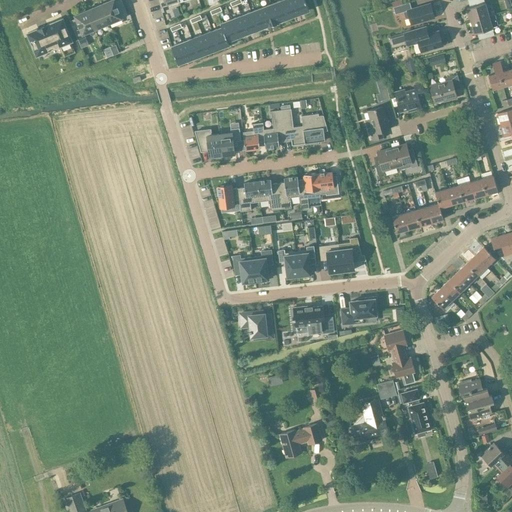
[(102,5),(110,23),(121,19),(120,18),(126,16),(121,3),(115,5),(113,0),(102,5)]
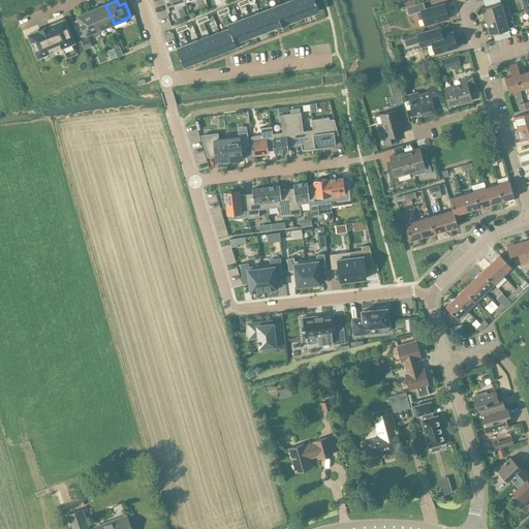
[(184,3),(183,0),(161,0),(164,9),(173,7),(173,6),(184,3)]
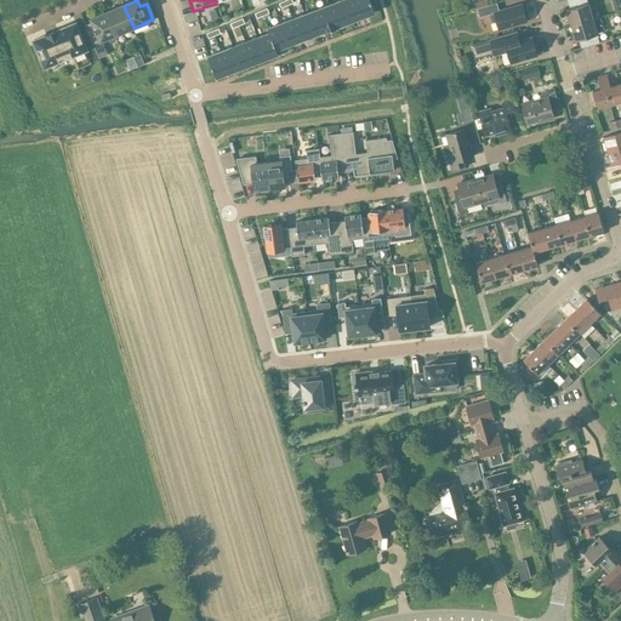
[(349,22),(341,0),(330,5),(339,27),(349,22)]
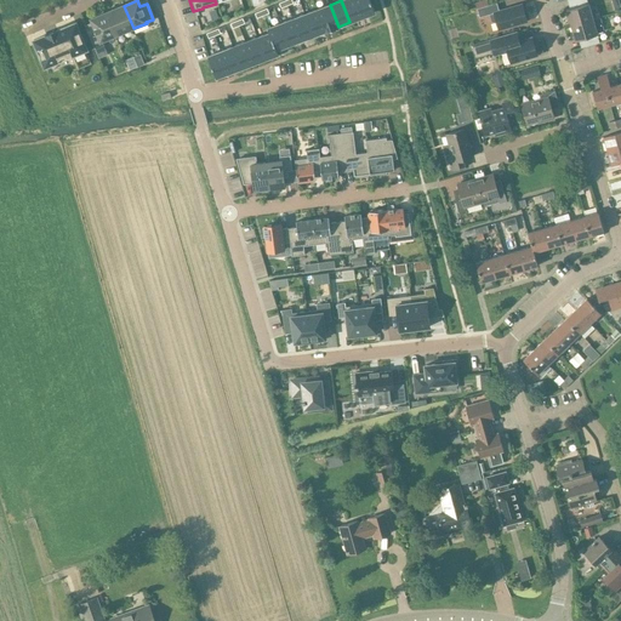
[(349,22),(362,17),(354,0),(341,0),(349,22)]
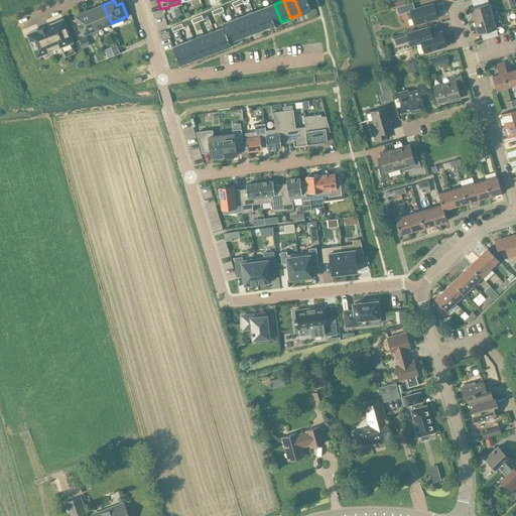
[(307,0),(294,0),(300,14),(311,10),(307,0)]
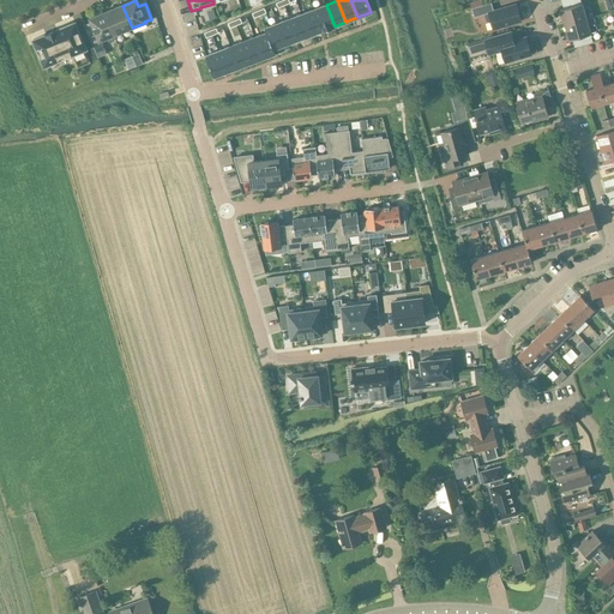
[(559,11),(564,26),(594,18),(594,17),(585,18),(582,5),(579,0),(567,0),(564,1),(566,8),(559,11)]
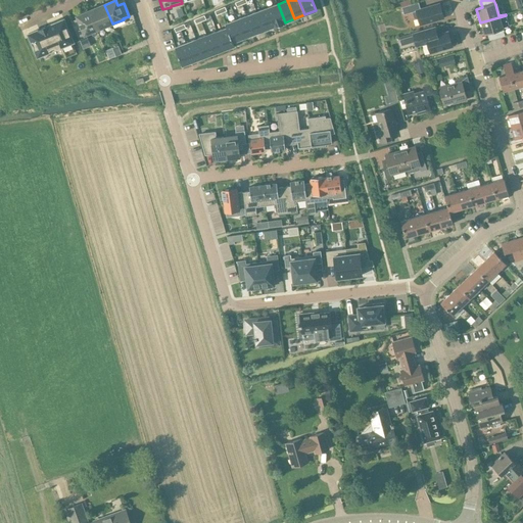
[(439,4),(420,10),(418,3),(401,8),(403,15),(412,12),(414,18),(416,19),(418,18),(420,26),(443,19),(439,4)]
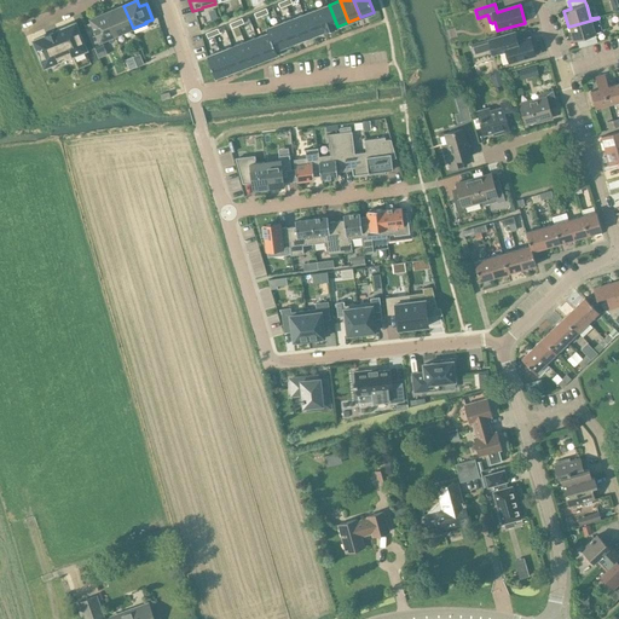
[(316,10),(324,32),(337,27),(329,5),(316,10)]
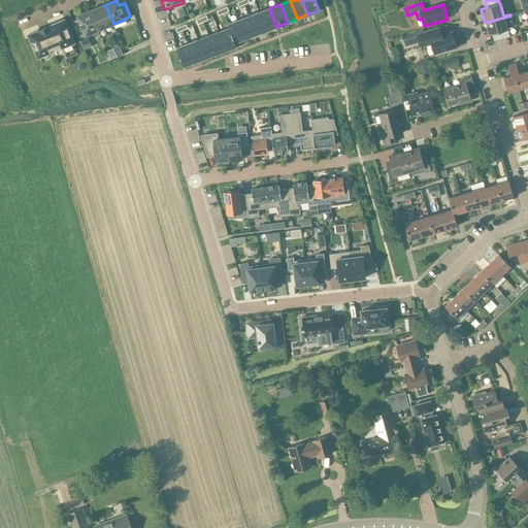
[(97,31),(113,24),(105,5),(90,11),(97,31)]
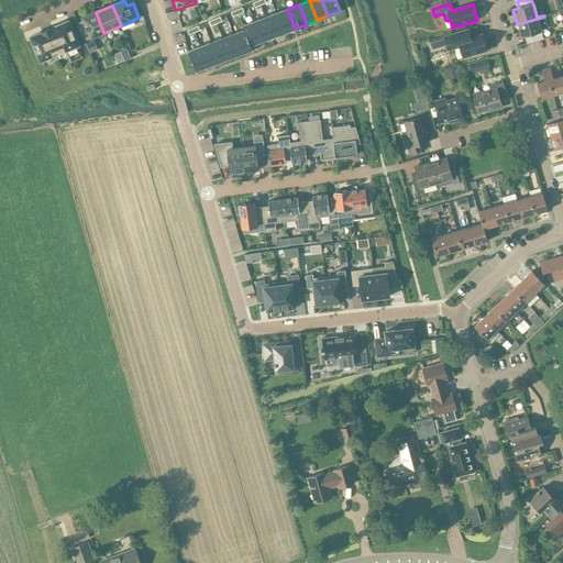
[(276,13),(284,32),(295,29),(287,9),(276,13)]
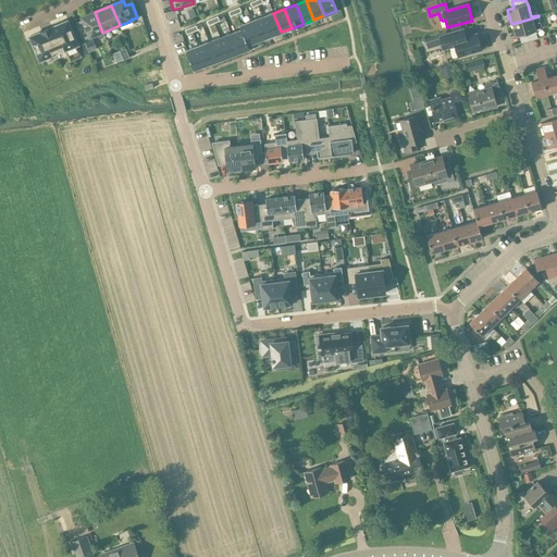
[(95,12),(93,13),(81,17),(83,24),(76,26),(82,40),(88,38),(89,38),(102,33),(95,12)]
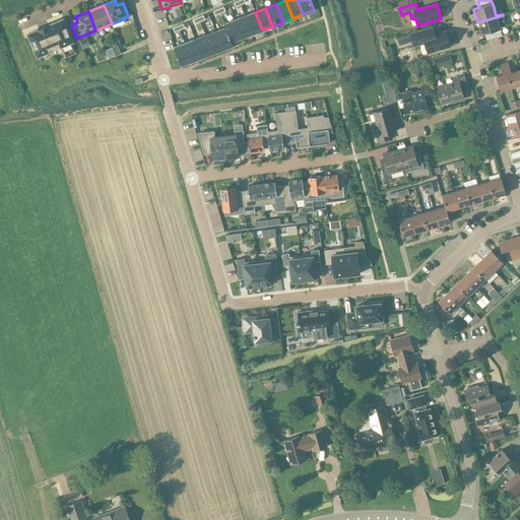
[(245,15),(252,34),(262,29),(255,12),(245,15)]
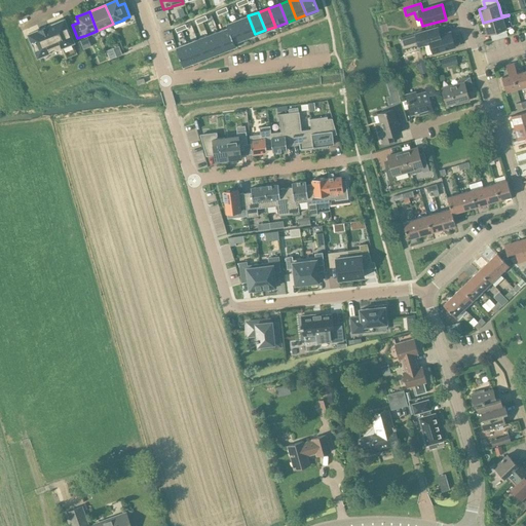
[(248,15),(237,20),(245,38),(255,34),(248,15)]
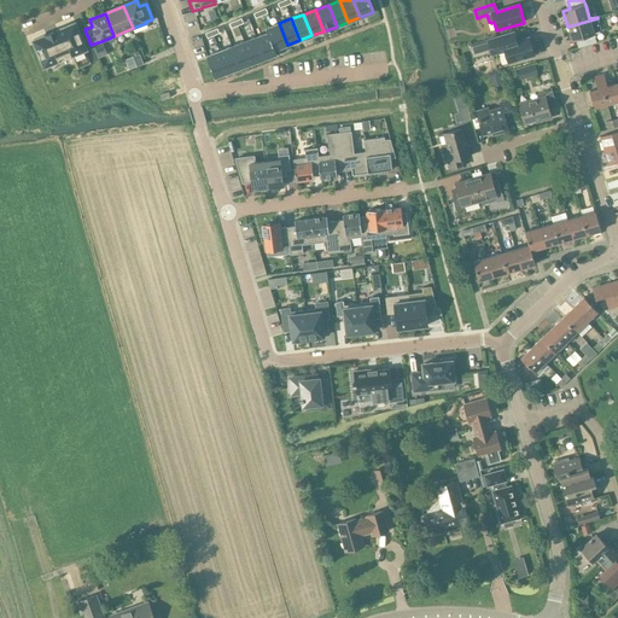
[(594,35),(594,33),(601,30),(598,18),(567,27),(572,41),(579,39),(582,47),(596,44),(594,35)]
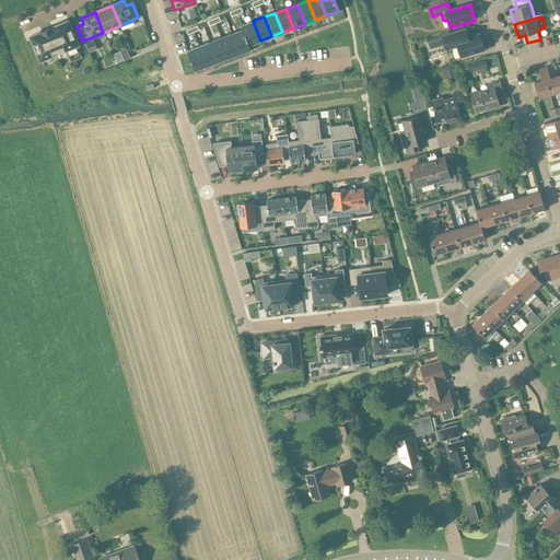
[(28,37),(38,61),(63,51),(69,63),(81,58),(76,46),(78,46),(67,21),(50,28),(39,33),(28,37)]
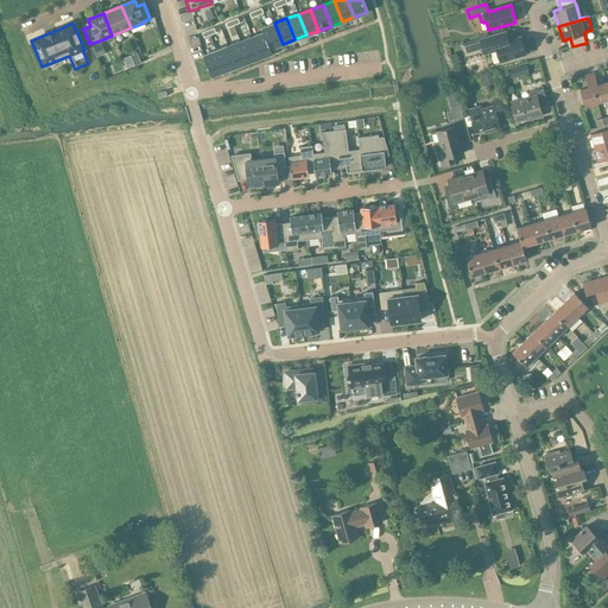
[(271,49),(283,44),(274,23),(261,27),(264,32),(265,32),(271,49)]
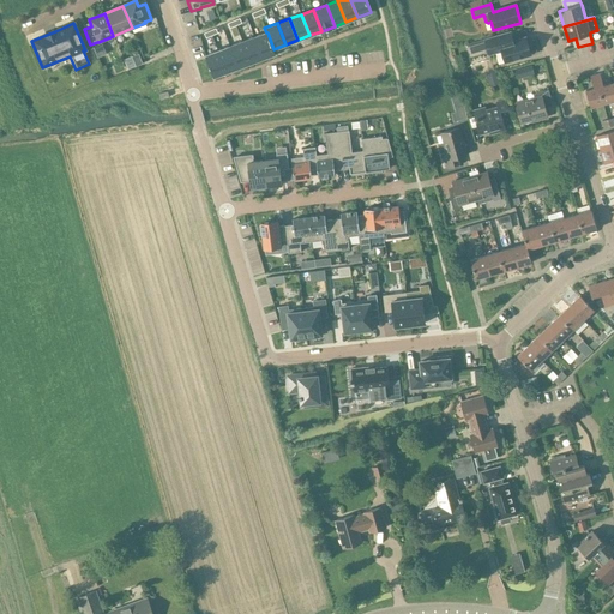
[(268,32),(266,32),(254,37),(263,59),(275,54),(274,49),(268,32)]
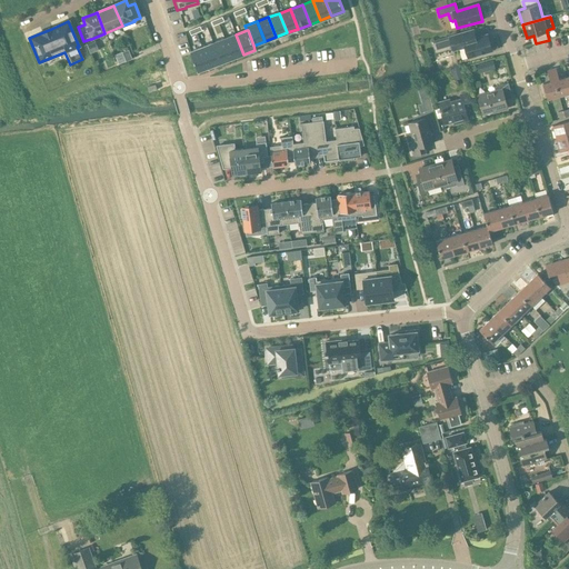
[(437,50),(451,46),(452,51),(465,48),(468,59),(482,55),(485,56),(489,55),(490,52),(491,52),(491,50),(491,49),(490,45),(489,43),(487,36),(475,39),(472,30),(449,38),(449,37),(435,41),(437,50)]
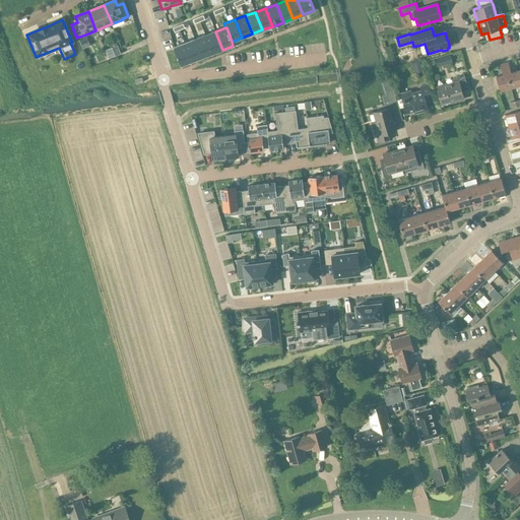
[(222,50),(215,31),(205,35),(212,53),(222,50)]
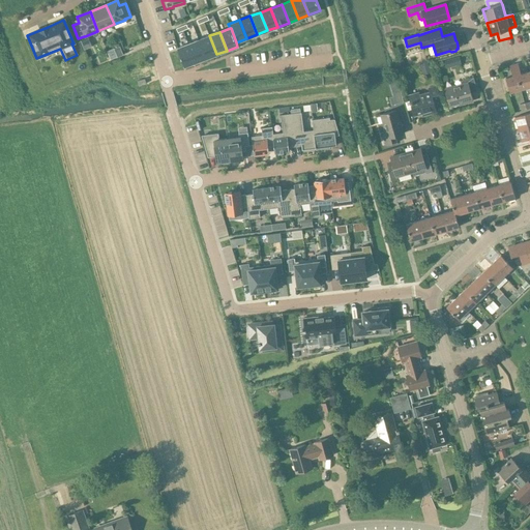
[(216,54),(209,35),(199,39),(206,58),(216,54)]
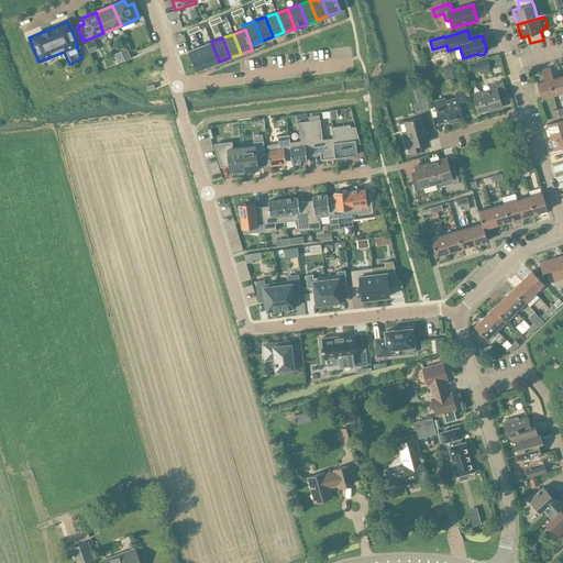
[(200,46),(208,66),(219,62),(211,42),(200,46)]
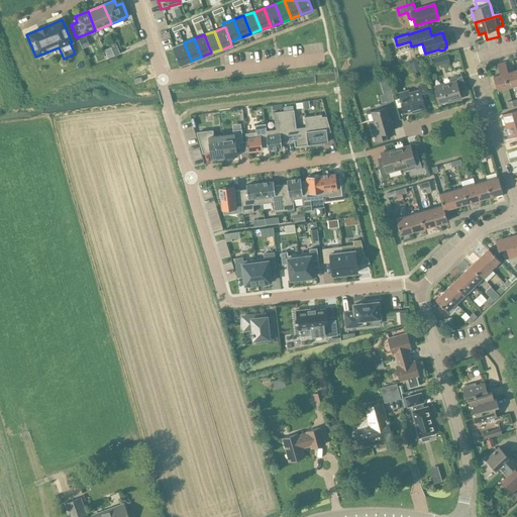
[(180,65),(191,61),(184,42),(173,46),(180,65)]
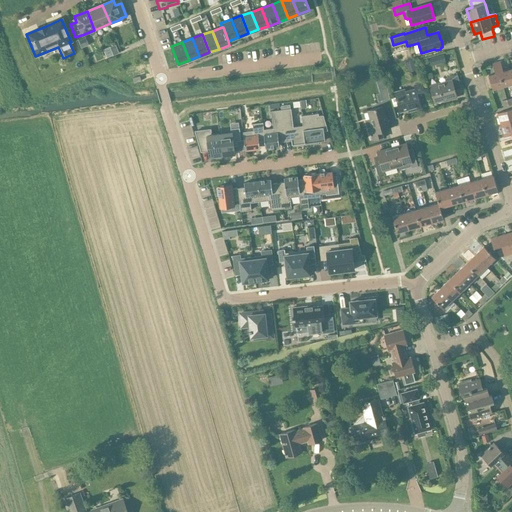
[(114,55),(119,53),(119,52),(116,45),(110,47),(114,55)]
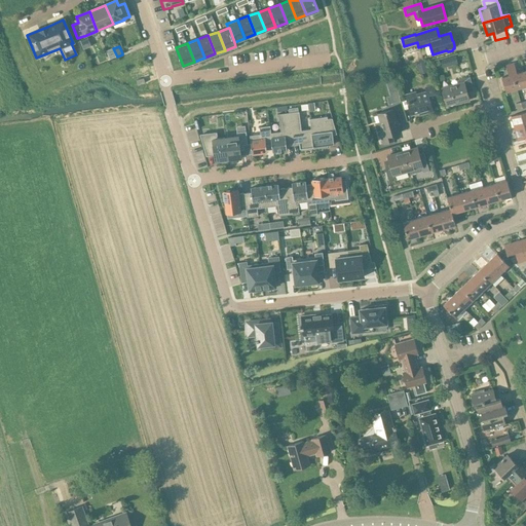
[(424,62),(417,64),(419,71),(426,69),(424,62)]
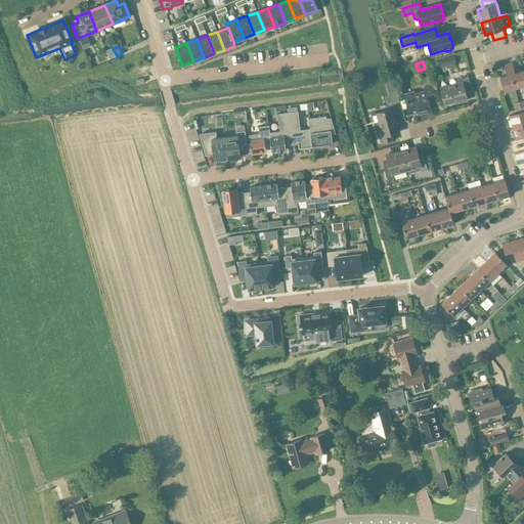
[(504,92),(523,85),(523,71),(515,74),(512,63),(508,64),(510,70),(508,71),(506,66),(504,67),(507,77),(499,79),(504,92)]
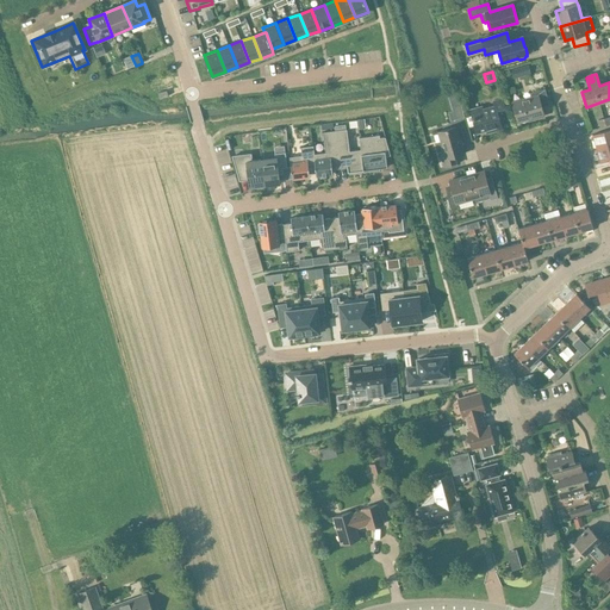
[(543,118),(541,109),(548,106),(543,91),(529,94),(531,99),(511,105),(517,123),(533,118),(533,120),(543,118)]
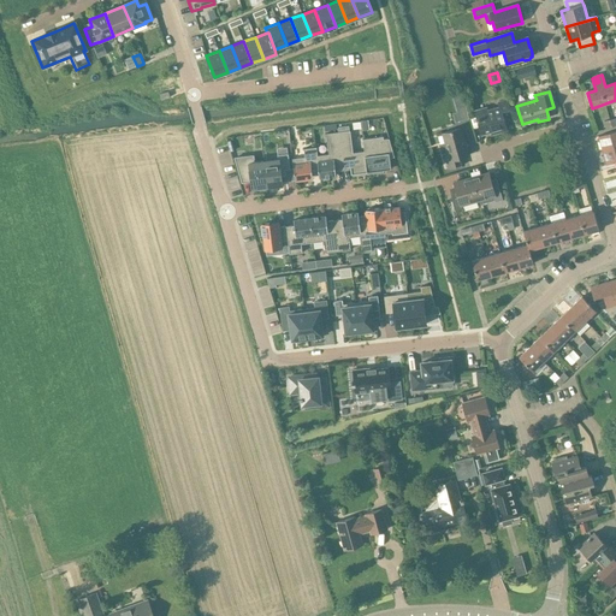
[(503,120),(510,118),(507,101),(497,105),(499,110),(475,117),(481,136),(498,131),(498,134),(505,131),(503,120)]
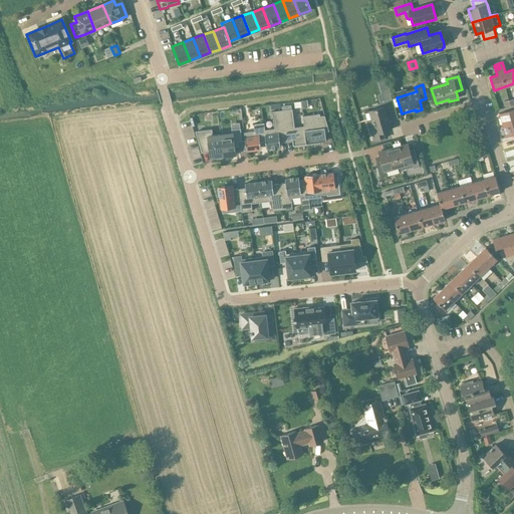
[(282,109),(286,142),(292,141),(293,146),(306,144),(304,125),(294,127),(292,108),(291,108),(291,104),(282,105),(282,109)]
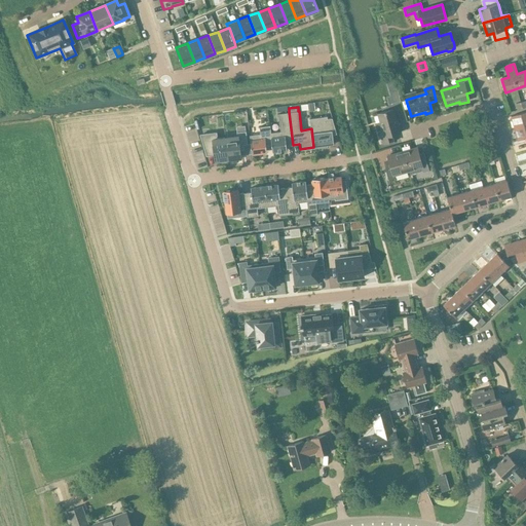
[(393,136),(399,135),(392,111),(376,116),(382,135),(378,135),(381,145),(396,142),(393,136)]
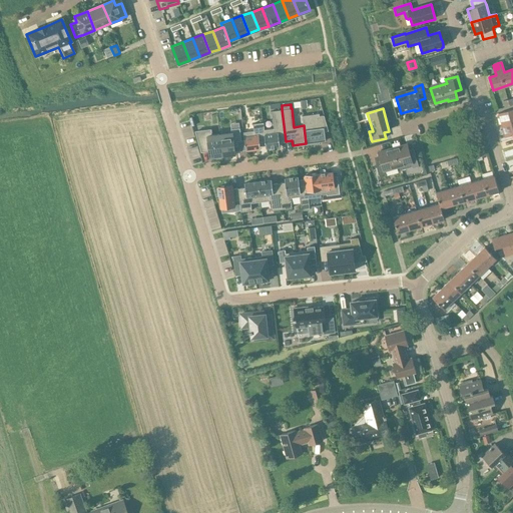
[(274,128),(265,129),(264,129),(266,143),(266,144),(266,148),(280,146),(280,142),(286,141),(282,109),(272,111),(274,128)]
